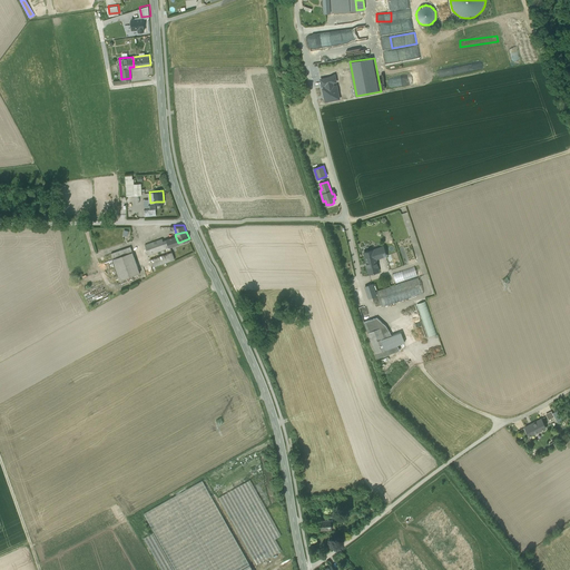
[(175,235),(163,239),(161,236),(145,243),(149,253),(178,243),(175,235)]
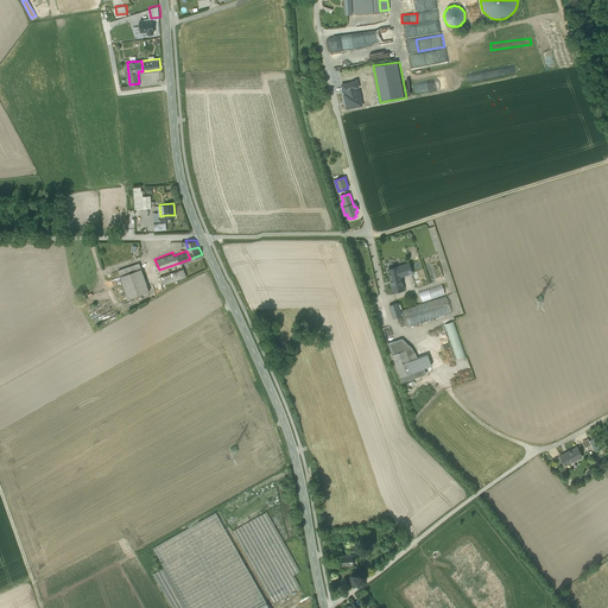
[(140,261),(119,268),(121,274),(141,267),(140,261)]
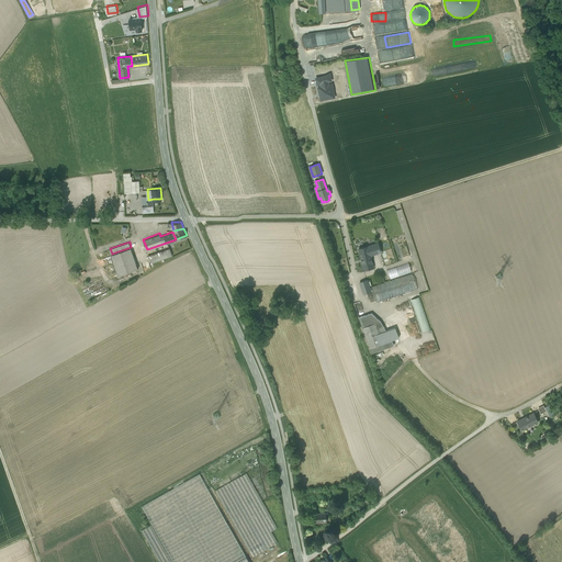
[(374,245),(368,247),(369,251),(370,251),(371,255),(378,254),(377,251),(374,245)]
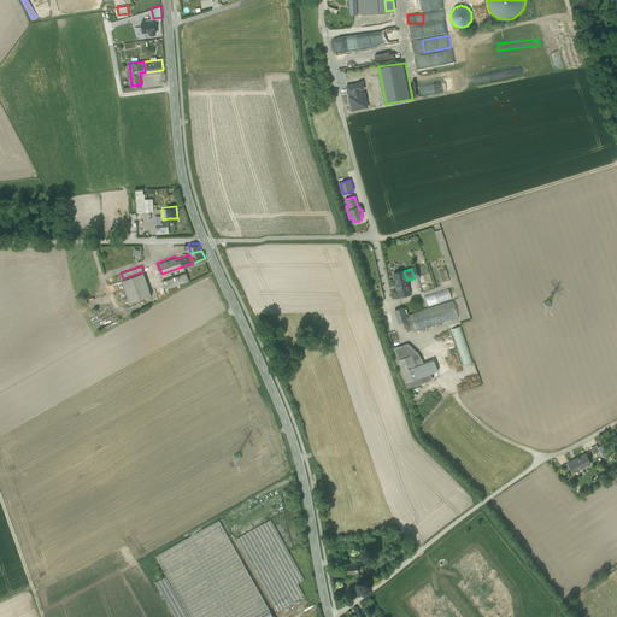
[(144,271),(123,278),(130,301),(152,294),(144,271)]
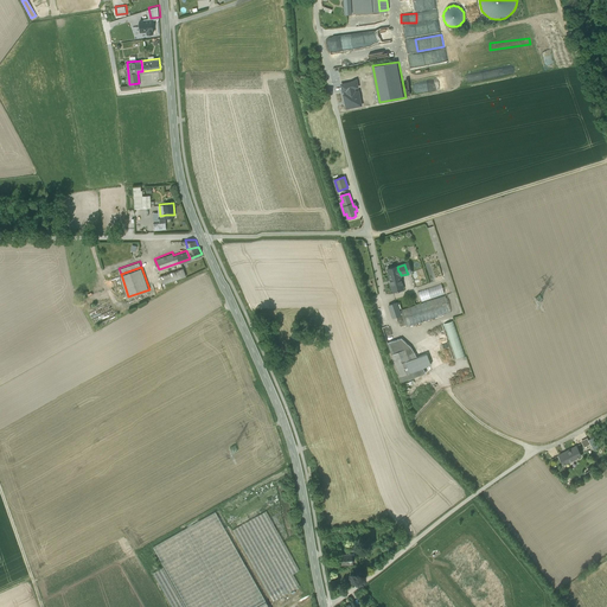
[(184,267),(160,274),(163,282),(186,274),(184,267)]
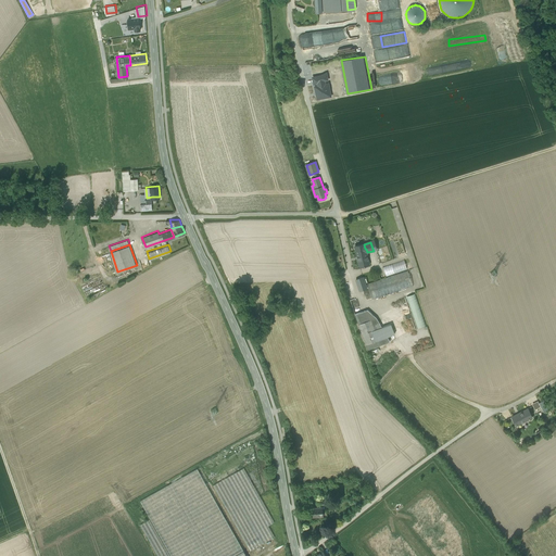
[(364,244),(355,247),(362,267),(371,264),(367,252),(366,249),(365,249),(364,244)]
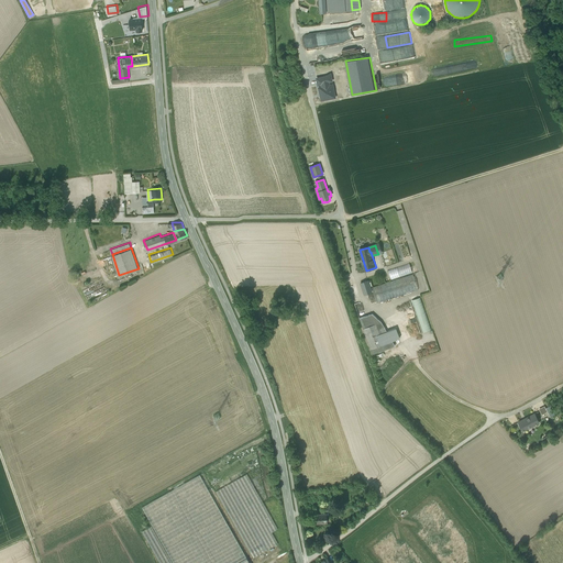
[(388,269),(392,279),(414,273),(410,263),(388,269)]
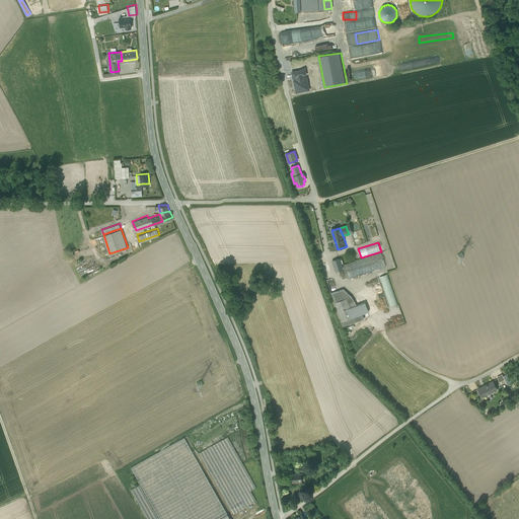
[(343,265),(348,279),(349,279),(356,277),(355,277),(380,269),(379,265),(372,265),(373,258),(373,260),(375,258),(376,258),(380,257),(381,253),(377,254),(374,254),(374,257),(371,258),(370,258),(365,260),(361,260),(359,260),(358,260),(343,265)]
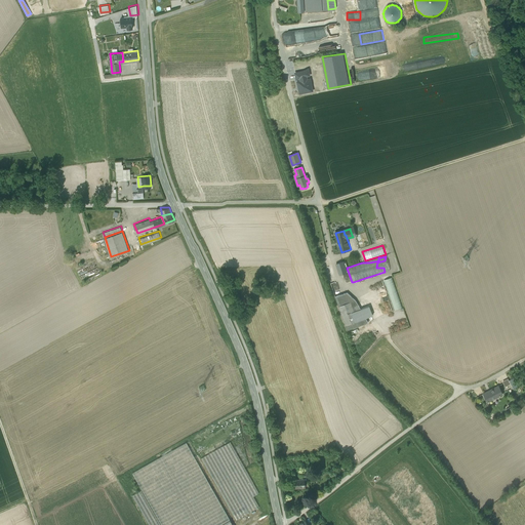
[(342,261),(336,264),(338,271),(345,269),(342,261)]
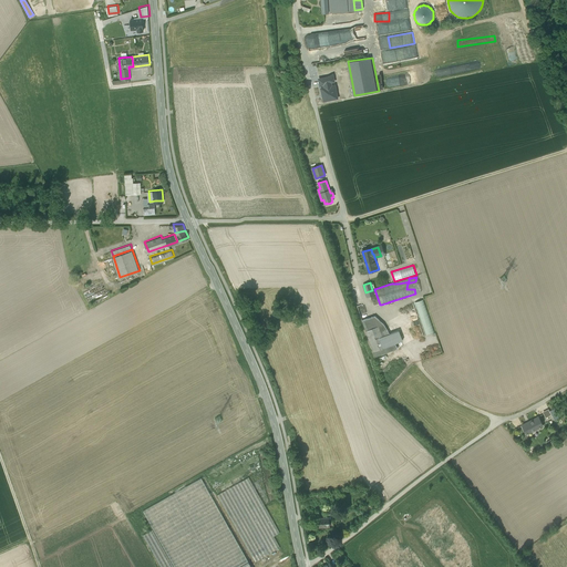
[(426,336),(435,332),(424,299),(415,302),(426,336)]
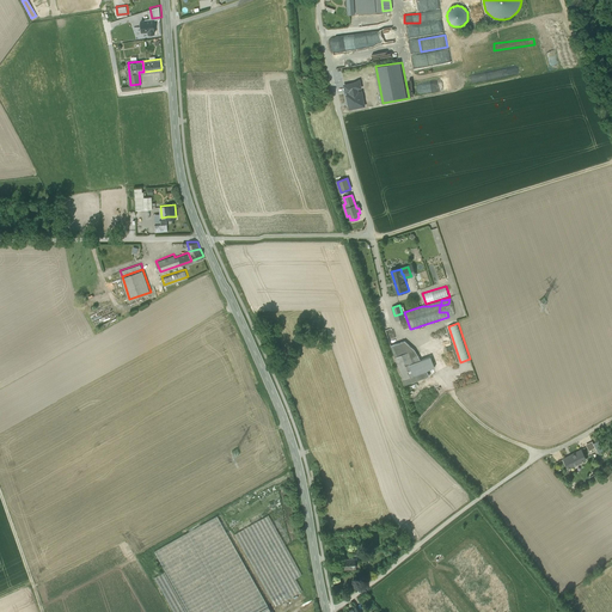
[(414,349),(404,341),(391,346),(403,379),(405,385),(429,375),(426,371),(434,367),(430,356),(420,360),(414,349)]
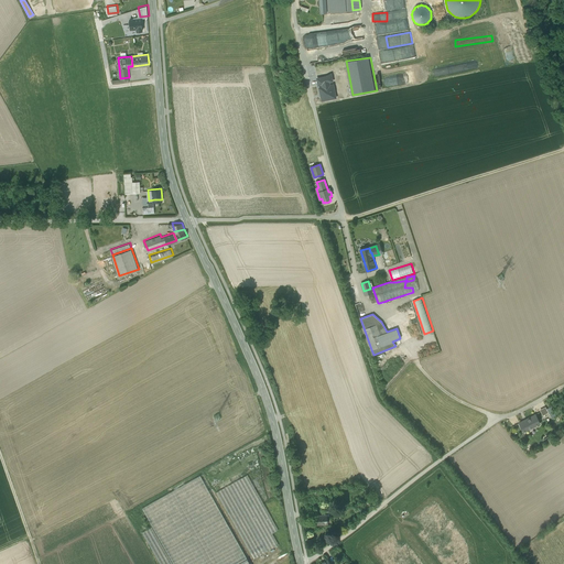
[(540,424),(535,415),(530,418),(534,426),(540,424)]
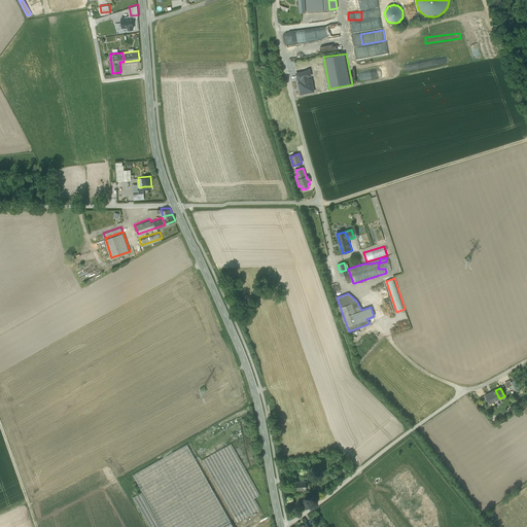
[(495,390),(486,395),(490,403),(499,398),(495,390)]
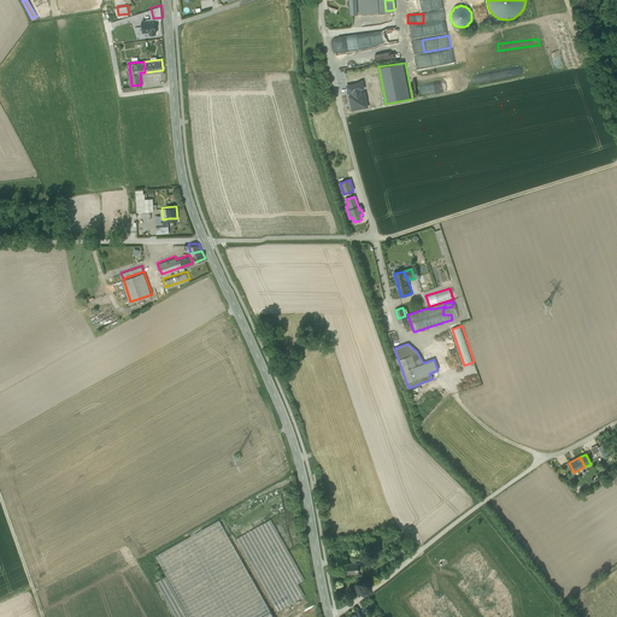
[(270,519),(236,539),(278,611),(305,597),(298,583),(305,580),(270,519)]
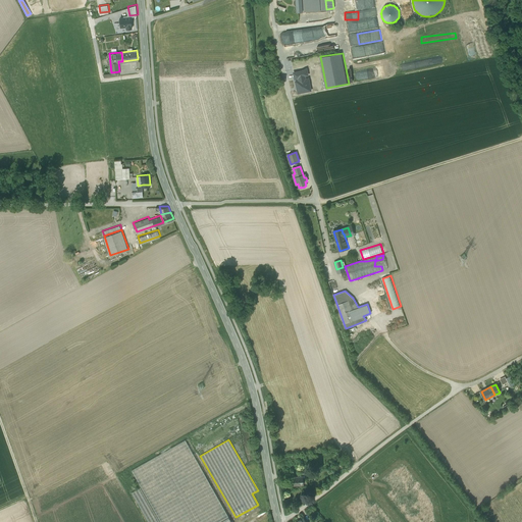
[(230,521),(186,440),(132,471),(160,521),(230,521)]
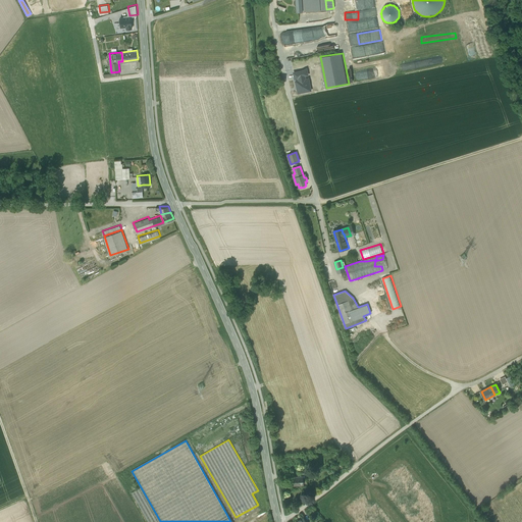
[(303,476),(293,476),(294,485),(303,485),(303,476)]
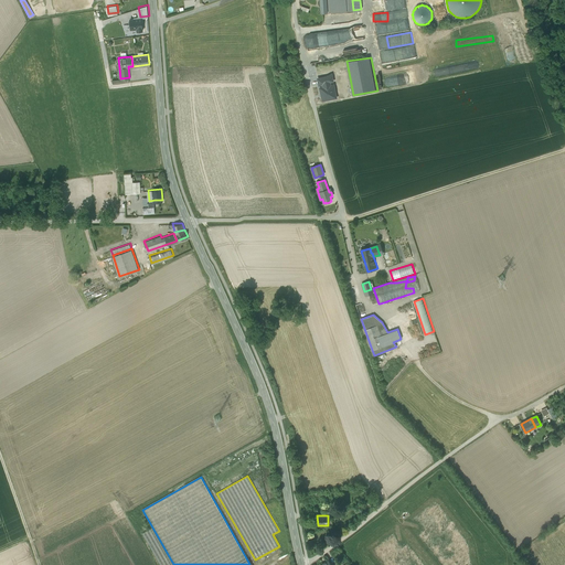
[(172,564),(152,529),(142,533),(160,564),(172,564)]
